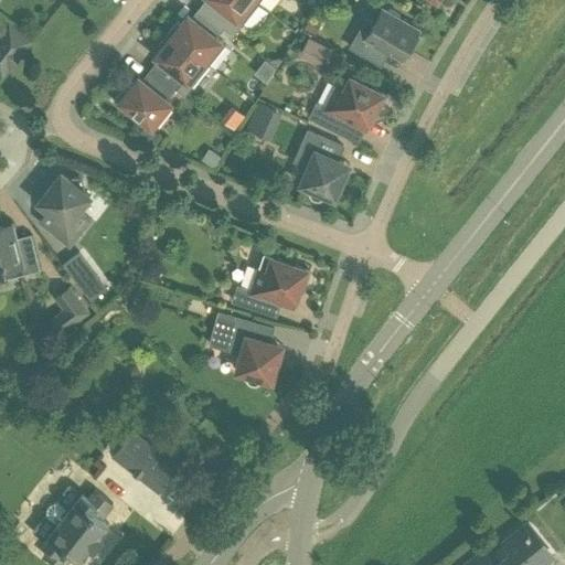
[(234,33),(259,2),(256,0),(205,0),(201,7),(225,27),(234,33)]
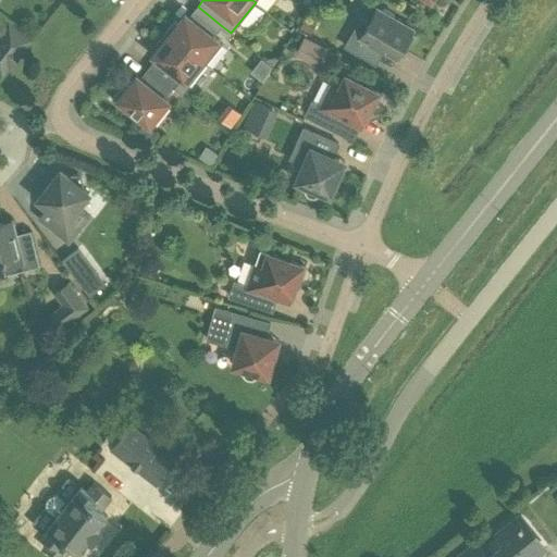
[(213,36),(222,26),(198,7),(189,17),(185,13),(178,23),(174,20),(164,32),(201,60),(207,63),(223,44),(213,36)]
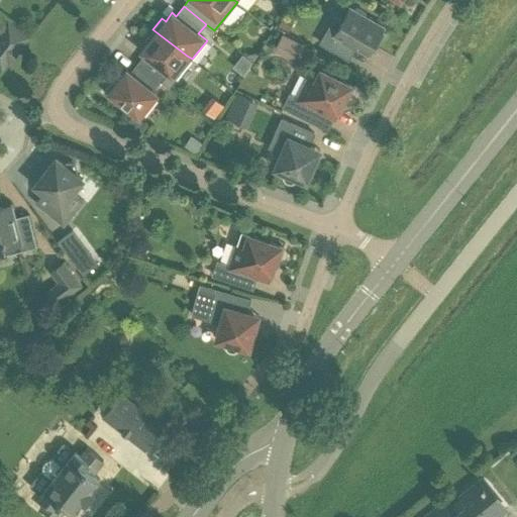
[(366,12),(357,7),(352,9),(349,7),(342,20),(335,16),(320,42),(348,59),(355,46),(368,54),(373,45),(376,47),(387,28),(367,17),(366,12)]
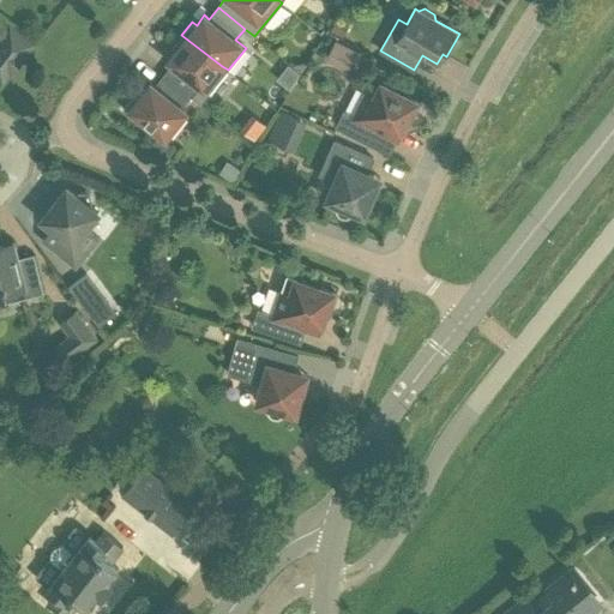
[(337,19),(330,31),(343,38),(349,25),(337,19)]
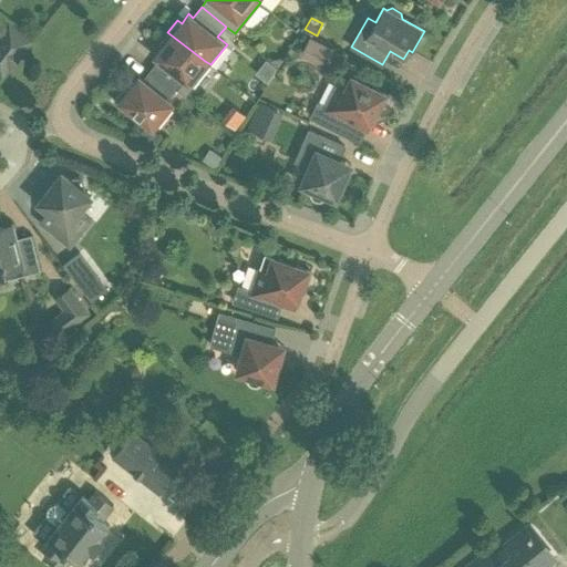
[(0,31),(0,75),(2,78),(3,79),(33,40),(9,21),(0,31)]
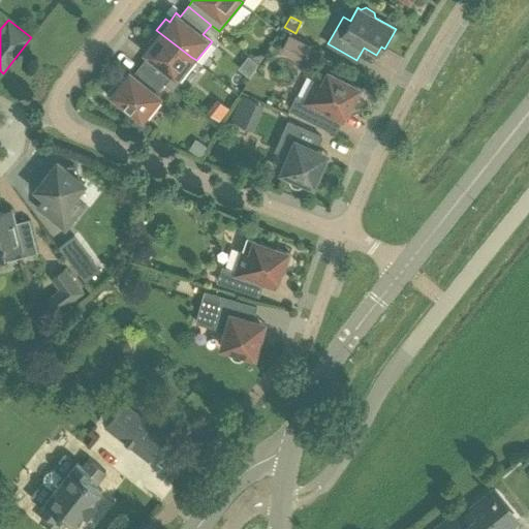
[(176,75),(191,57),(156,30),(149,40),(152,42),(146,52),(150,55),(142,65),(164,83),(172,73),(176,75)]
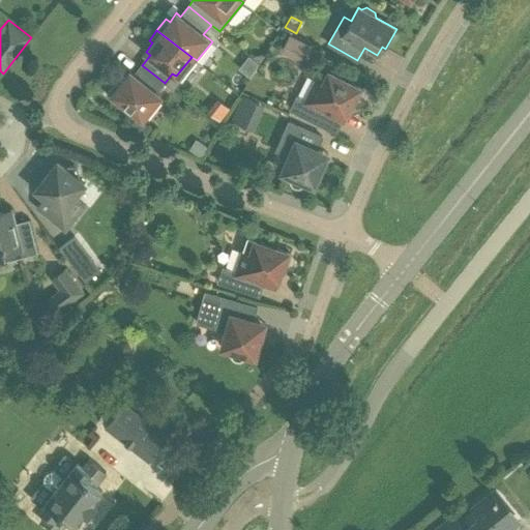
[(156,93),(165,83),(142,65),(134,75),(129,71),(123,80),(120,78),(106,94),(122,108),(125,105),(143,118),(160,95),(156,93)]
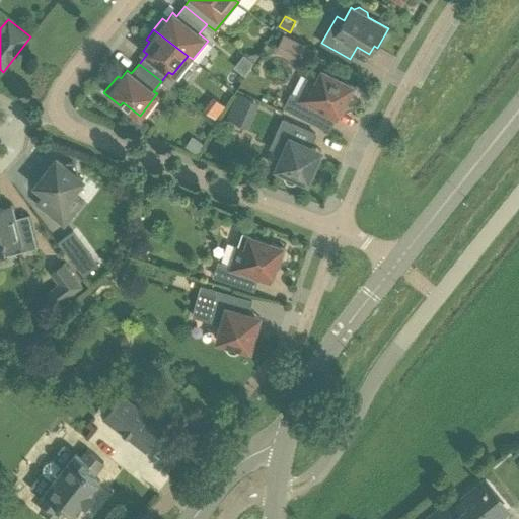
[(346,105),(356,87),(322,70),(316,82),(309,79),(299,98),(291,94),(285,107),(313,122),(319,109),(336,118),(343,104),(346,105)]
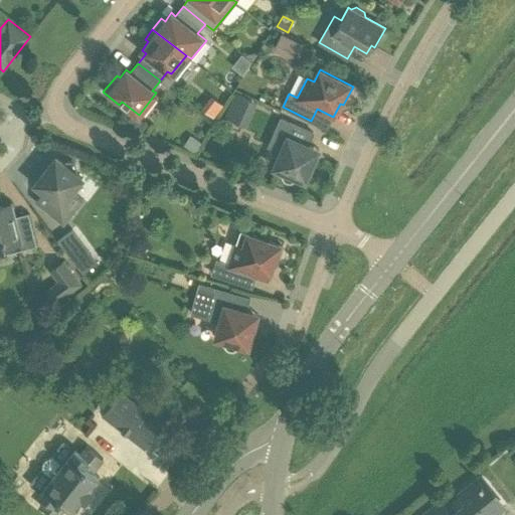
[(216,115),(227,101),(216,92),(204,107),(216,115)]
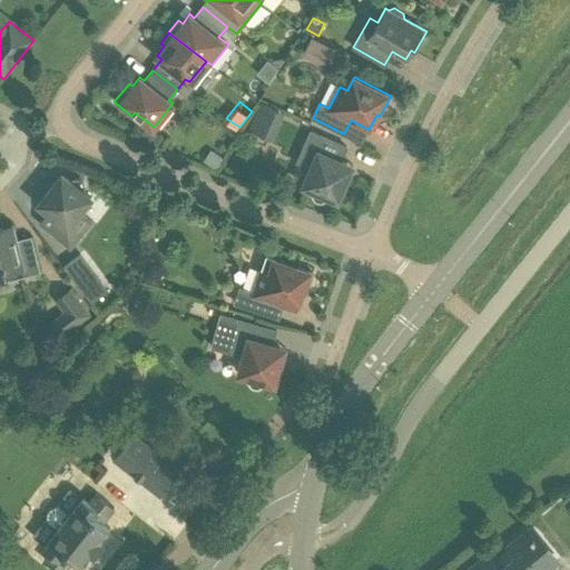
[(276,133),(285,108),(266,101),(258,126),(276,133)]
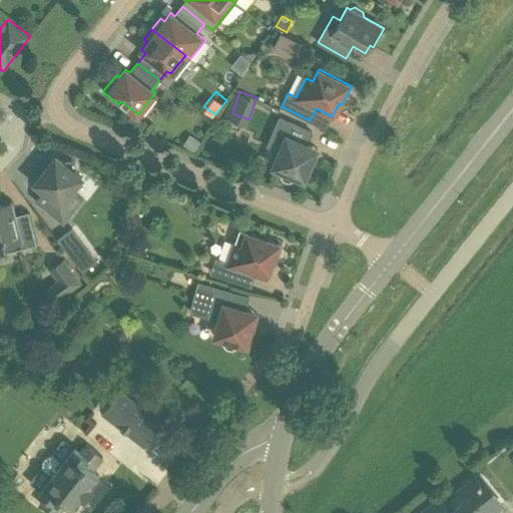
[(304,179),(317,148),(307,144),(312,132),(280,118),(268,145),(280,151),(274,166),(281,169),(281,170),(281,172),(281,174),(281,175),(281,176),(282,177),(283,178),(284,179),(285,180),(287,180),(288,180),(290,180),(292,180),(293,179),(295,178),(296,177),(296,176),(304,179)]
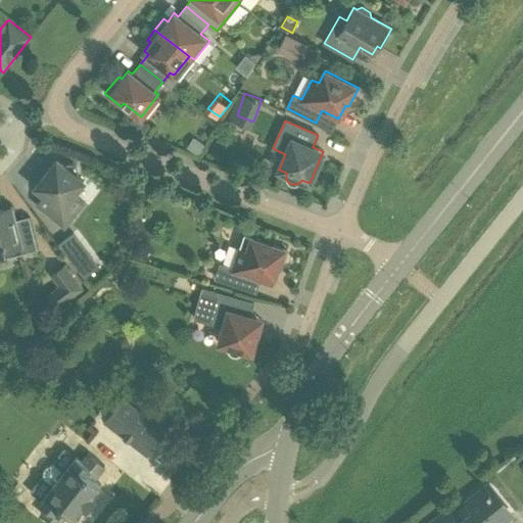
[(193,137),(186,148),(197,156),(205,145),(193,137)]
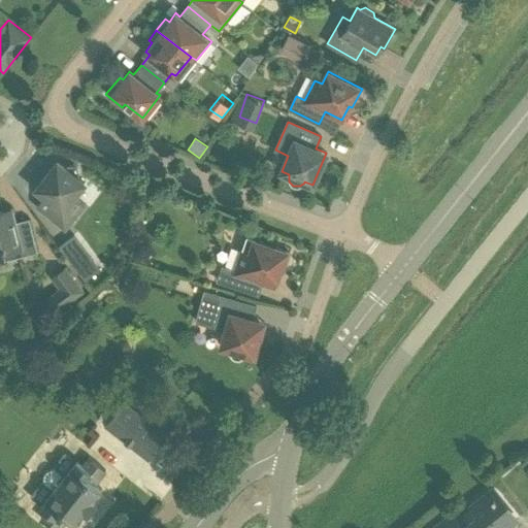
[(65,166),(64,167),(58,161),(36,188),(45,195),(37,206),(65,229),(85,204),(74,196),(85,183),(77,177),(78,175),(79,174),(79,173),(79,171),(79,170),(78,168),(77,167),(76,166),(75,165),(74,164),(72,164),(70,164),(69,164),(67,165),(65,166)]
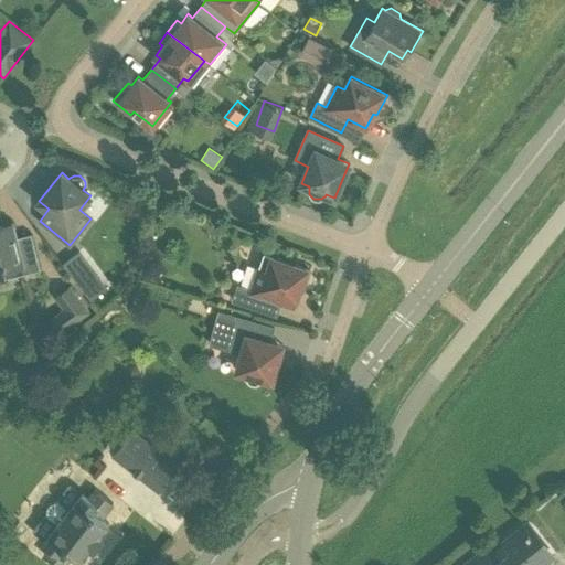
[(0,269),(6,269),(8,277),(40,269),(31,234),(16,238),(12,223),(2,226),(0,226),(0,269)]
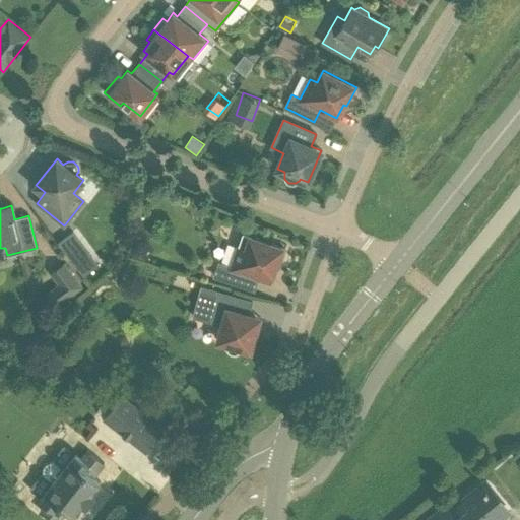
[(66,254),(80,243),(72,232),(58,243),(66,254)]
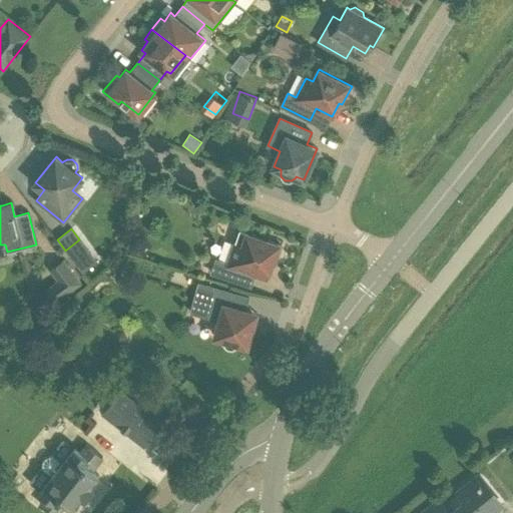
[(276,265),(282,244),(239,230),(228,264),(216,259),(211,273),(244,285),(249,272),(268,278),(272,264),(276,265)]
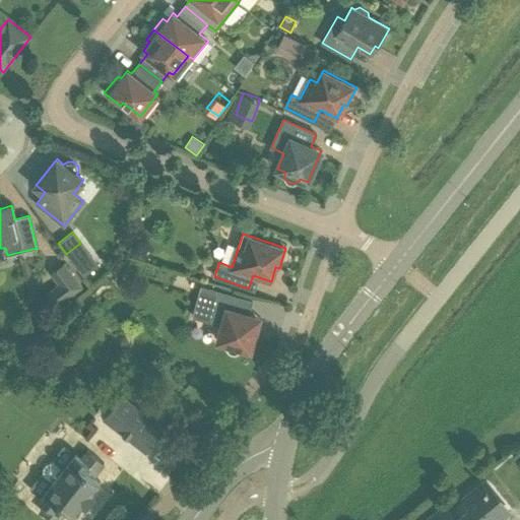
[(135,243),(131,256),(144,260),(147,253),(143,245),(135,243)]
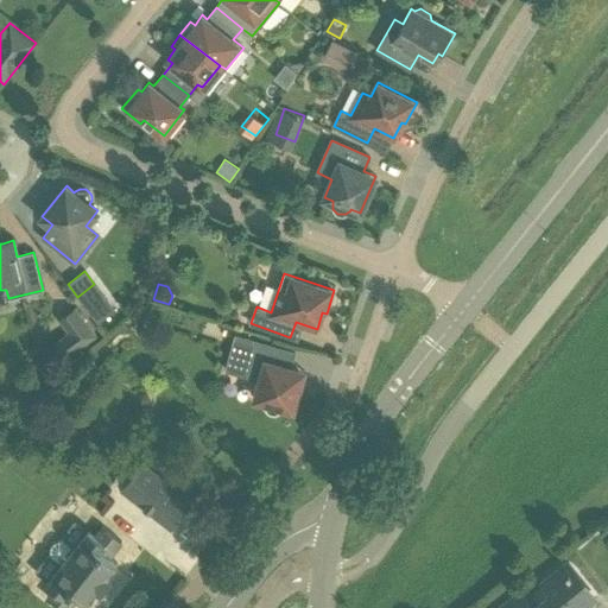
[(68,359),(97,336),(75,306),(58,320),(67,333),(55,342),(68,359)]
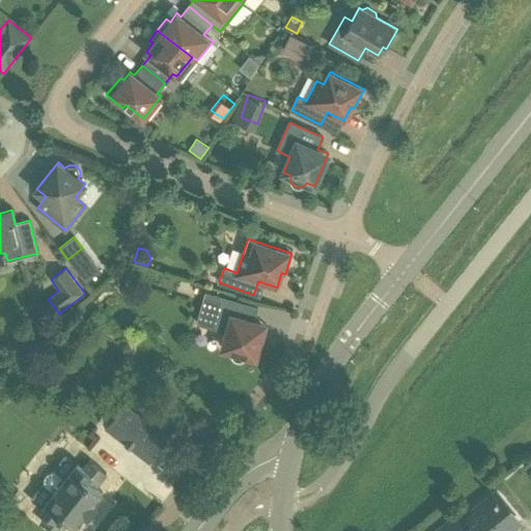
[(247,356),(247,355),(255,357),(264,324),(253,320),(257,307),(205,292),(197,323),(227,331),(222,347),(231,350),(230,352),(230,353),(230,354),(231,356),(231,357),(232,358),(233,358),(234,359),(236,360),(239,361),(240,361),(243,360),(244,359),(246,358),(247,356)]
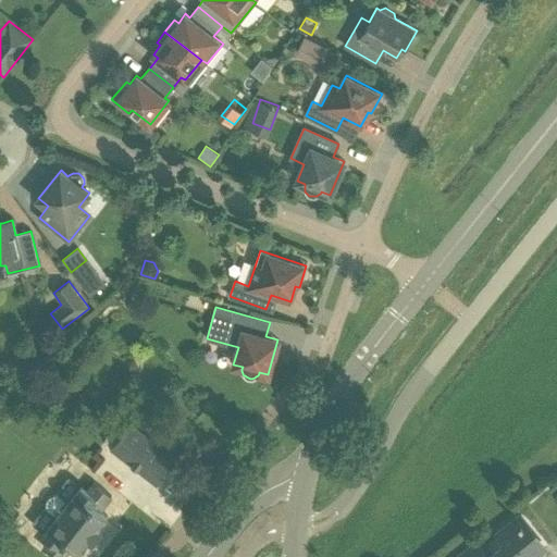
[(157,484),(176,460),(130,423),(110,448),(157,484)]
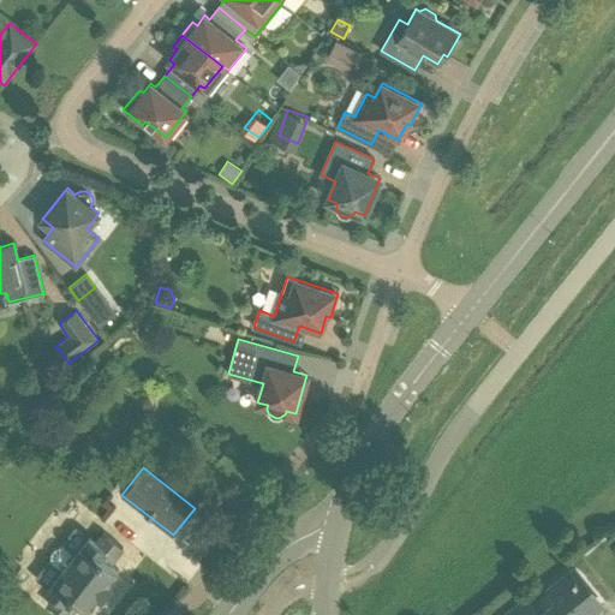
[(107,583),(118,568),(111,563),(124,548),(103,532),(96,541),(89,536),(75,555),(66,548),(64,547),(60,547),(59,547),(57,547),(55,548),(54,549),(53,550),(52,553),(52,554),(51,556),(51,557),(52,560),(52,561),(53,562),(63,569),(47,589),(54,595),(47,603),(61,614),(70,614),(79,603),(87,609),(97,596),(102,599),(112,586),(107,583)]
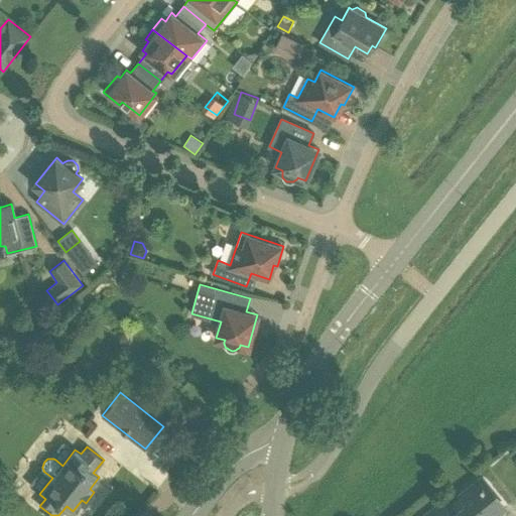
[(444,505),(440,500),(420,515),(500,515),(499,514),(507,507),(480,473),(457,492),(459,494),(444,505)]
